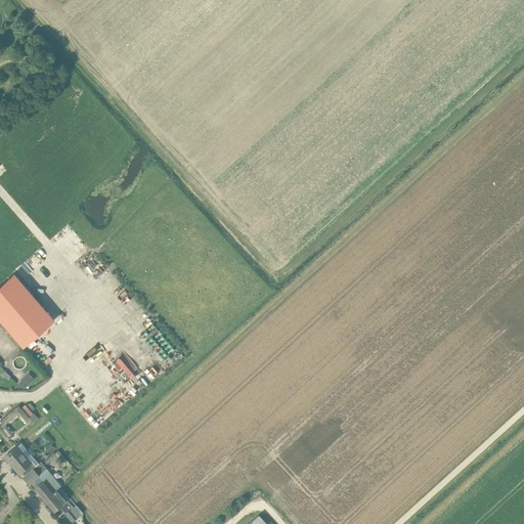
[(0,320),(23,347),(54,319),(13,272),(0,284),(0,320)]
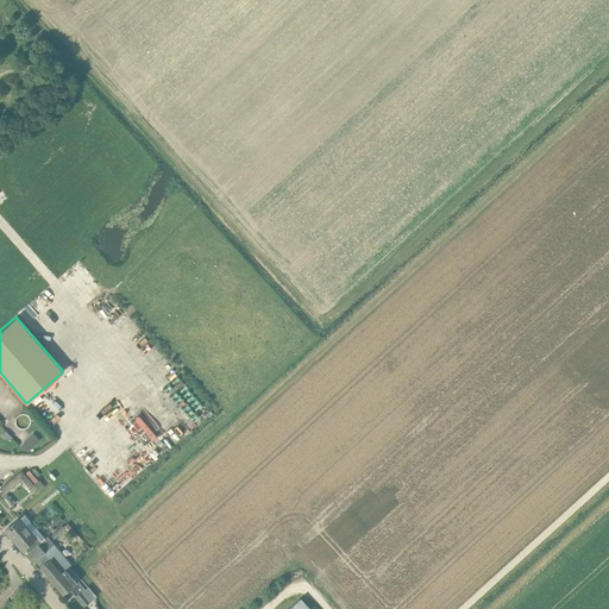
[(32,433),(26,440),(33,446),(39,440),(32,433)]
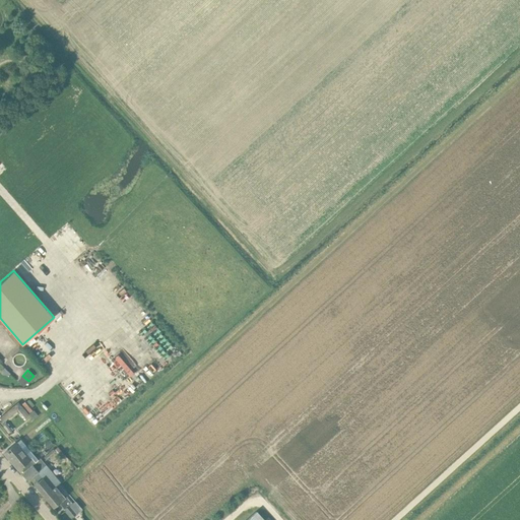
[(35,405),(28,399),(26,401),(25,401),(21,404),(29,413),(28,413),(18,401),(0,416),(0,417),(3,421),(1,425),(6,431),(8,433),(12,430),(10,428),(4,420),(17,410),(23,418),(24,417),(26,420),(30,416),(34,419),(38,415),(31,407),(35,405)]
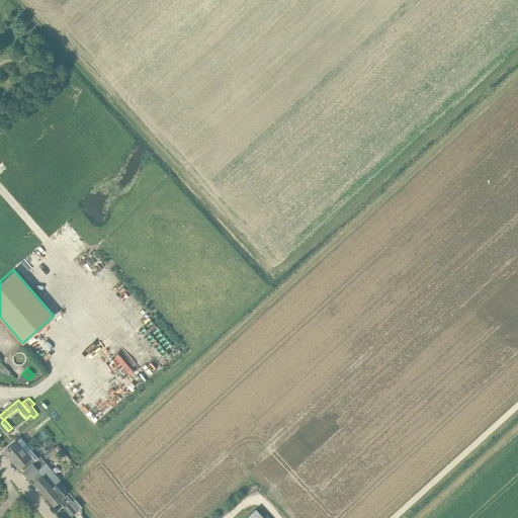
[(20,437),(4,451),(18,466),(21,464),(25,468),(32,462),(38,457),(20,437)]
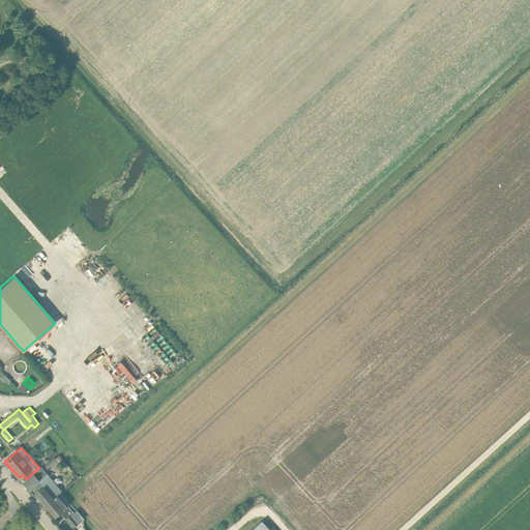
[(50,448),(45,452),(50,458),(54,452),(50,448)]
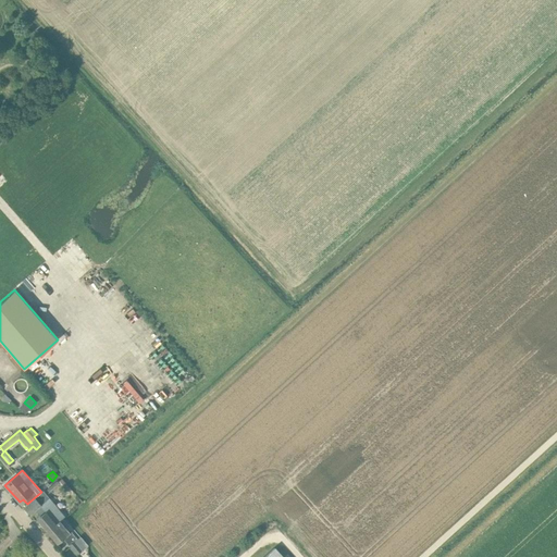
[(49,493),(59,484),(58,482),(57,481),(47,490),(49,493)]
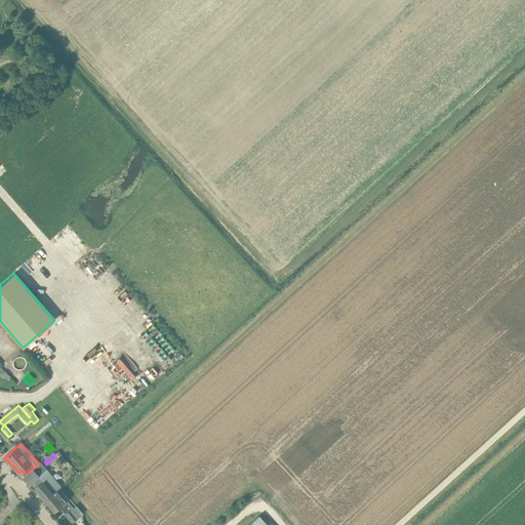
[(62,455),(57,458),(64,465),(67,461),(62,455)]
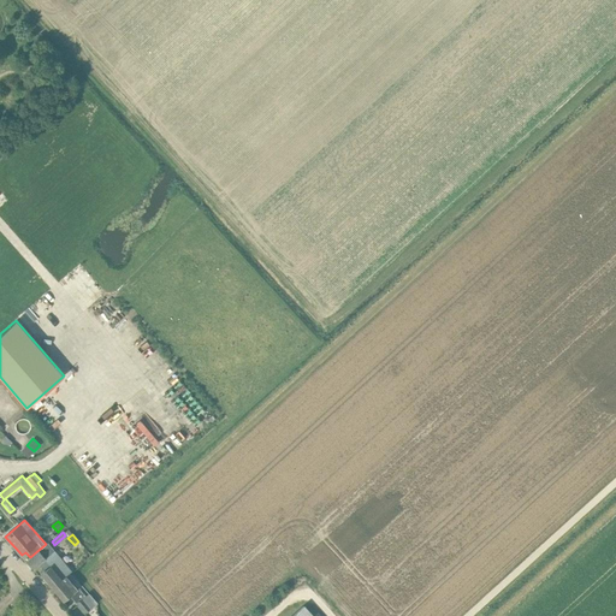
[(46,544),(39,550),(46,558),(55,551),(48,543),(48,542),(46,544)]
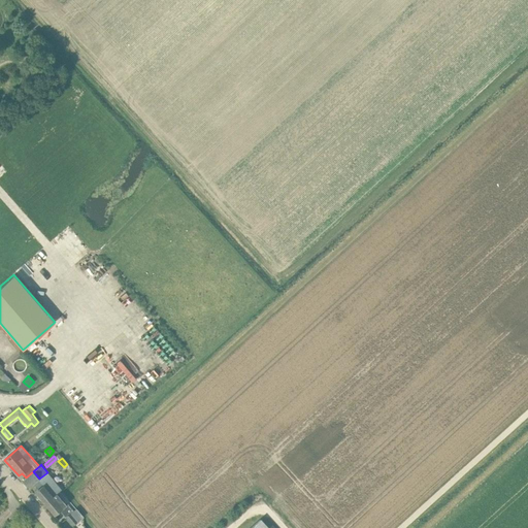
[(26,477),(23,481),(28,488),(34,483),(39,479),(33,471),(26,477)]
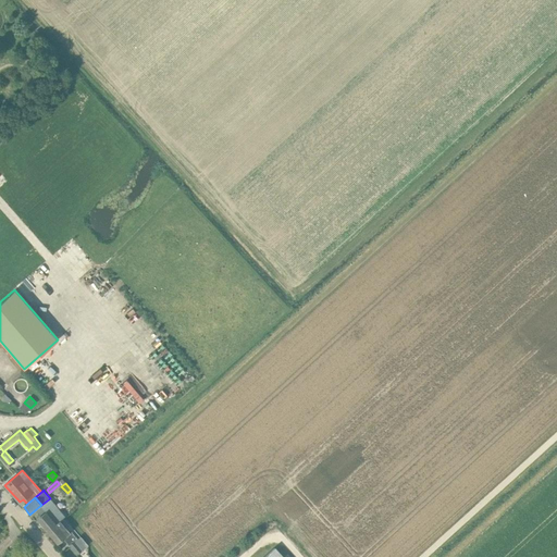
[(41,505),(36,509),(41,516),(36,519),(47,531),(59,521),(62,518),(64,516),(52,500),(50,498),(41,505)]
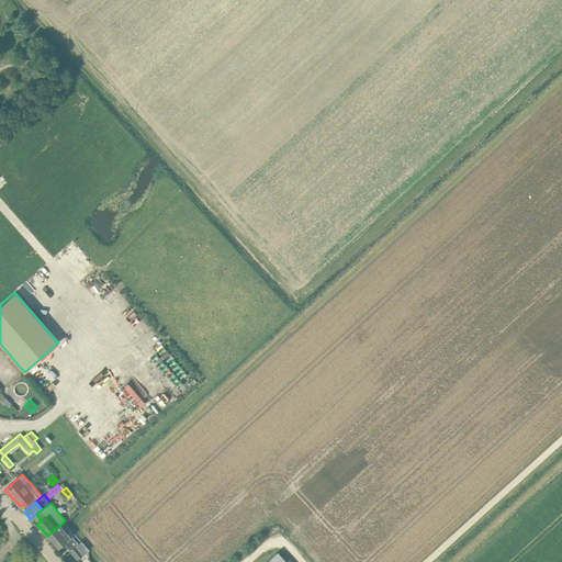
[(59,526),(47,536),(57,548),(58,547),(64,542),(69,550),(77,560),(80,557),(83,554),(76,546),(78,543),(71,536),(69,538),(66,534),(69,530),(63,523),(59,526)]
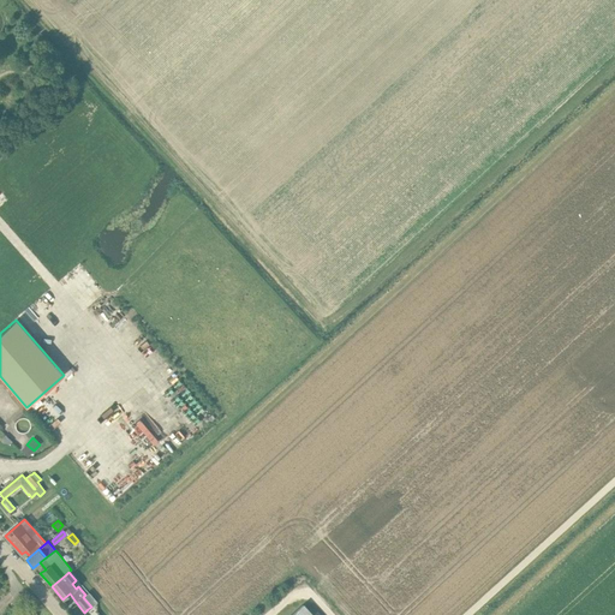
[(311,614),(303,604),(291,614),(311,614)]
